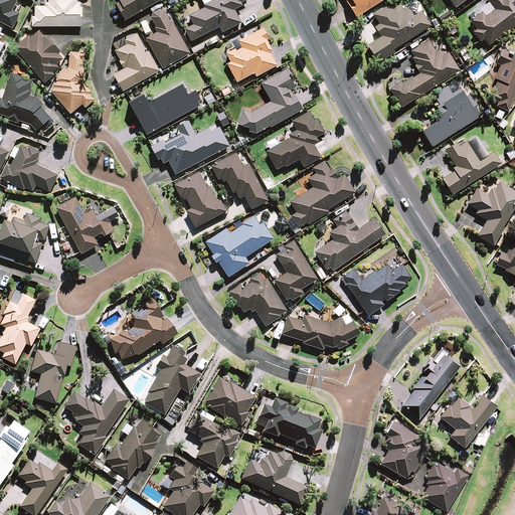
[(32,26),(80,26),(80,8),(79,8),(79,3),(76,3),(76,0),(37,0),(44,4),(44,7),(34,7),(34,17),(32,17),(32,26)]
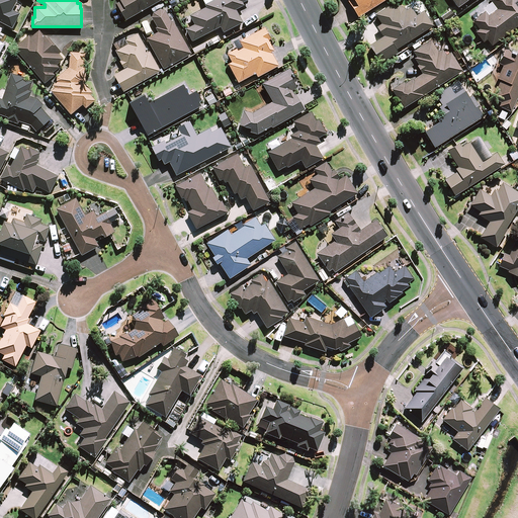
[(117,0),(119,2),(115,4),(125,20),(160,0),(117,0)]
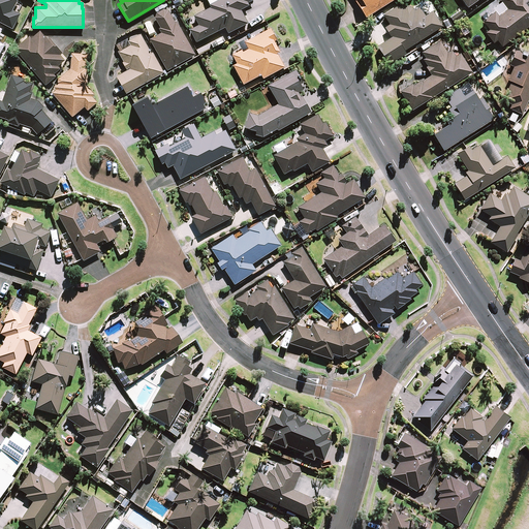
[(240,10),(249,6),(247,3),(252,0),(207,0),(211,7),(193,16),(198,26),(189,30),(195,42),(224,28),(227,33),(247,24),(240,10)]
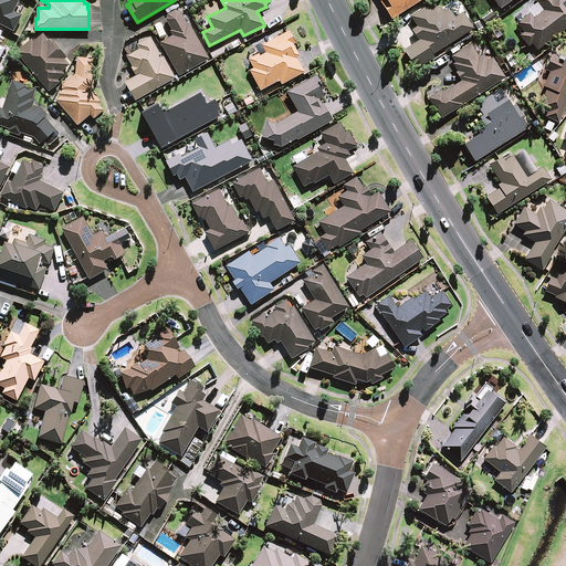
[(377,0),(391,21),(421,0),(377,0)]
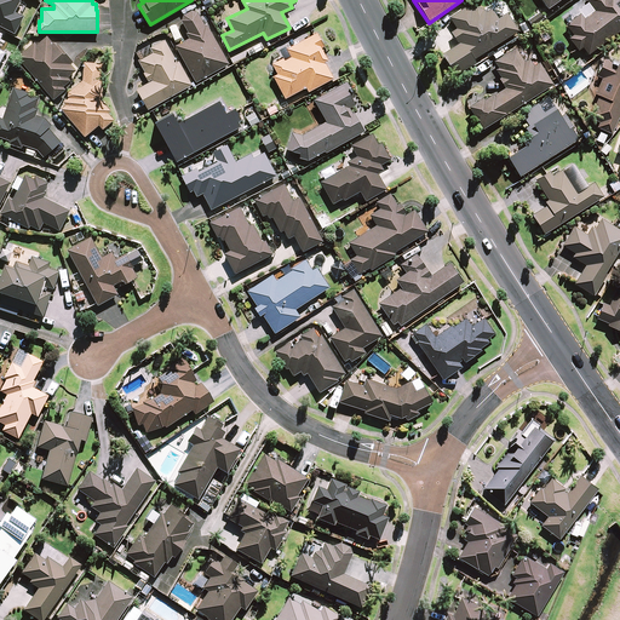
[(540,0),(549,10),(561,0),(540,0)]
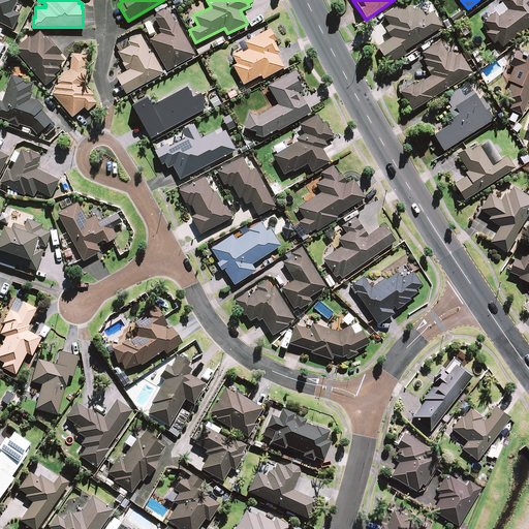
[(528,0),(500,0),(502,2),(493,9),(495,11),(489,17),(487,13),(483,17),(492,29),(486,33),(493,43),(497,40),(502,47),(528,26),(528,0)]
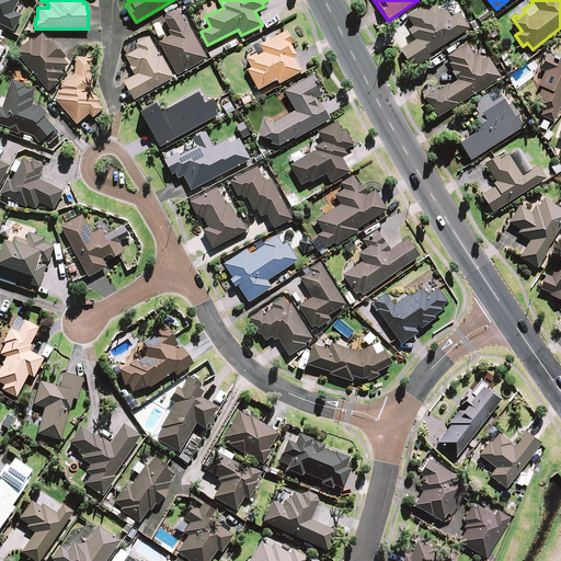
[(453,15),(446,6),(437,11),(432,8),(422,7),(407,16),(413,26),(408,30),(415,41),(400,50),(412,68),(427,58),(426,56),(468,29),(458,12),(453,15)]
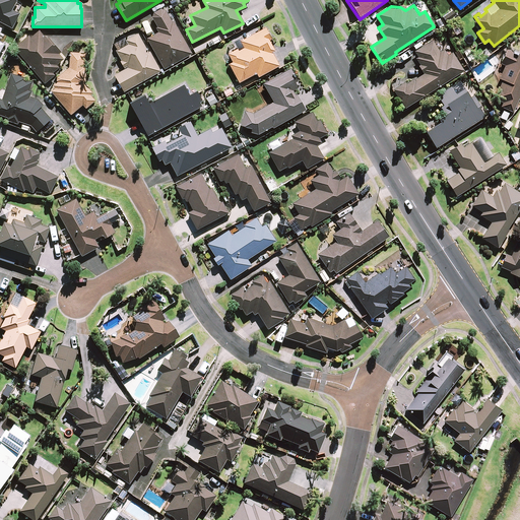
[(151,17),(151,18),(159,31),(146,40),(165,70),(191,54),(166,10),(165,10),(164,9),(161,9),(160,9),(159,10),(158,10),(157,10),(156,11),(155,12),(154,13),(153,14),(152,15),(152,16),(151,17)]
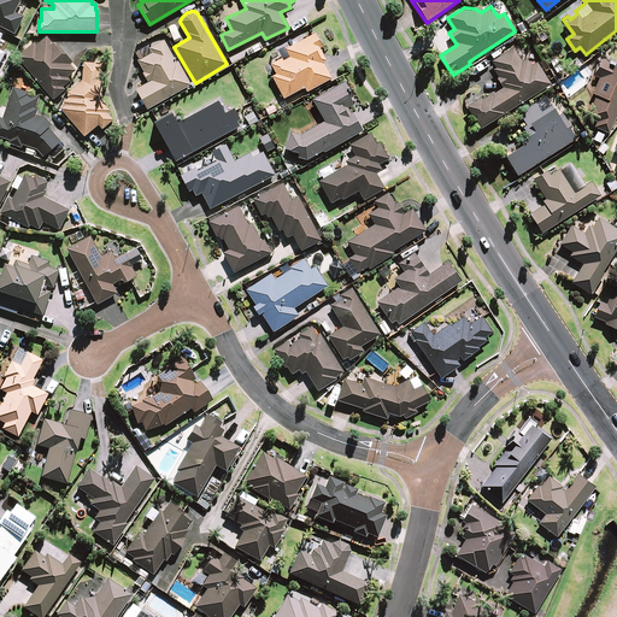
[(66,78),(76,71),(70,65),(71,64),(57,46),(56,47),(45,33),(16,57),(52,100),(64,90),(62,88),(69,82),(66,78)]
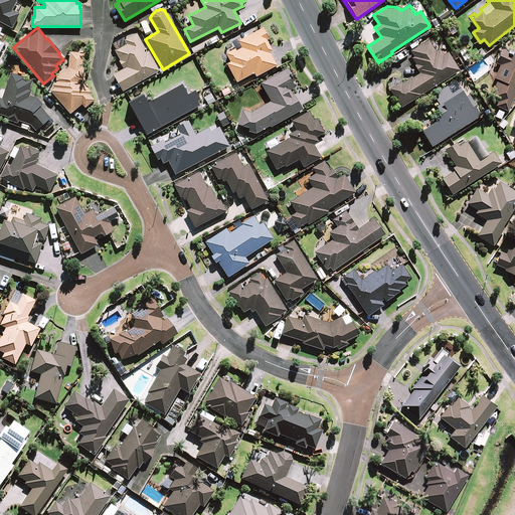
[(235,51),(234,49),(225,53),(230,62),(226,64),(236,82),(253,73),(255,76),(276,66),(268,52),(272,51),(266,40),(269,39),(263,28),(237,41),(240,45),(241,48),(235,51)]
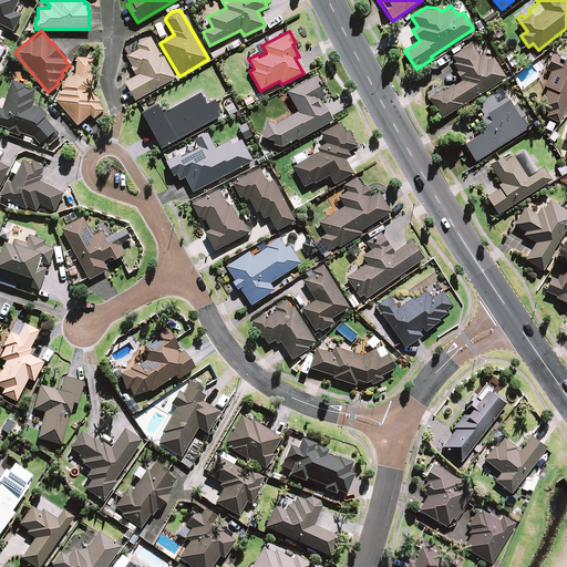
[(124,45),(124,50),(126,54),(125,55),(137,75),(124,83),(134,101),(175,79),(151,37),(148,32),(124,45)]
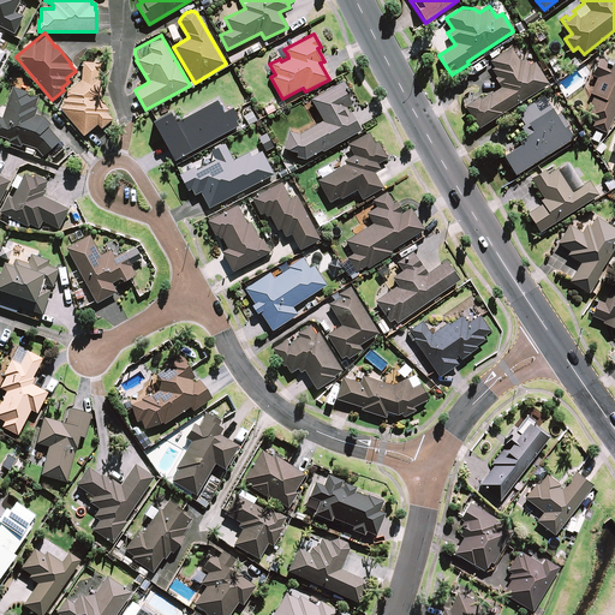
[(520,63),(511,48),(490,61),(494,69),(490,71),(501,88),(489,95),(488,93),(465,107),(479,129),(549,84),(531,55),(520,63)]
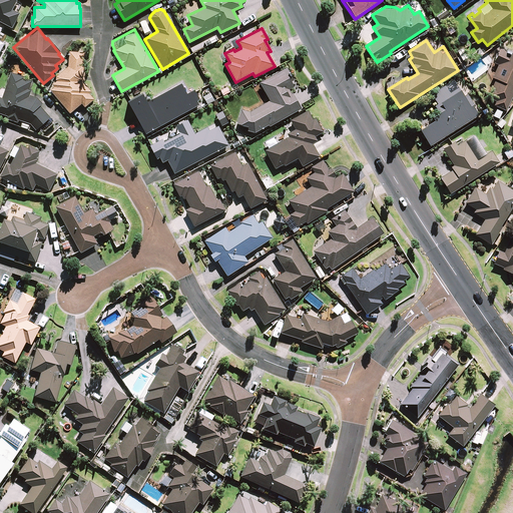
[(512,52),(500,46),(493,63),(498,65),(492,78),(495,79),(487,98),(495,101),(493,105),(497,107),(493,117),(499,120),(503,110),(505,110),(512,91),(512,52)]
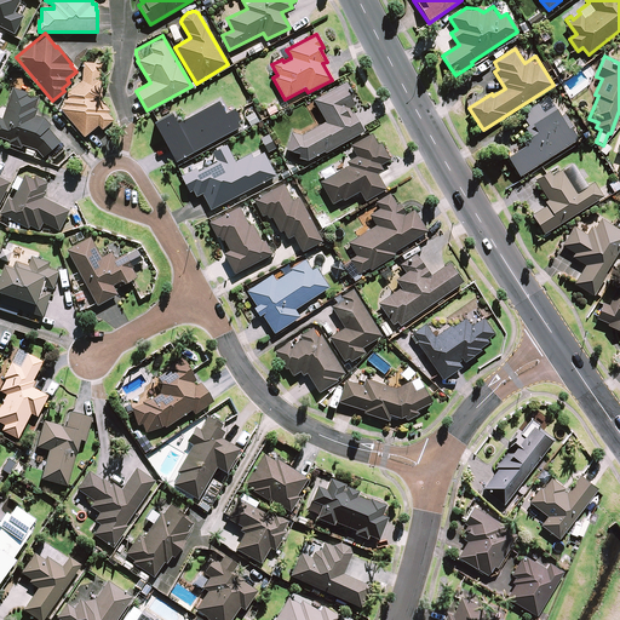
[(98,99),(99,63),(84,63),(82,81),(68,93),(72,97),(59,108),(85,137),(98,125),(102,130),(115,119),(98,99)]
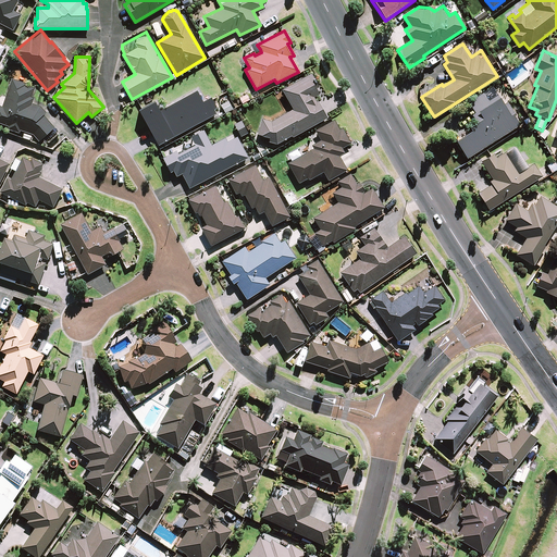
[(269,139),(269,143),(277,144),(292,136),(293,137),(326,119),(314,97),(318,95),(308,76),(282,91),(292,109),(280,115),(270,121),(261,119),(258,136),(269,139)]
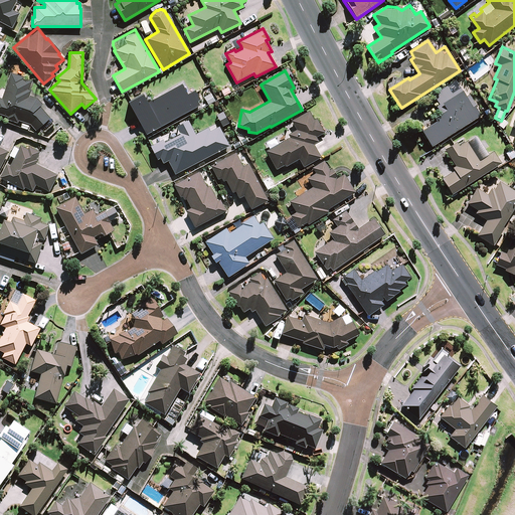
[(18,121),(30,125),(35,131),(50,119),(40,107),(42,105),(37,99),(29,96),(31,91),(28,91),(31,81),(23,78),(24,77),(11,72),(2,99),(0,98),(0,114),(7,117),(6,120),(17,124),(18,121)]
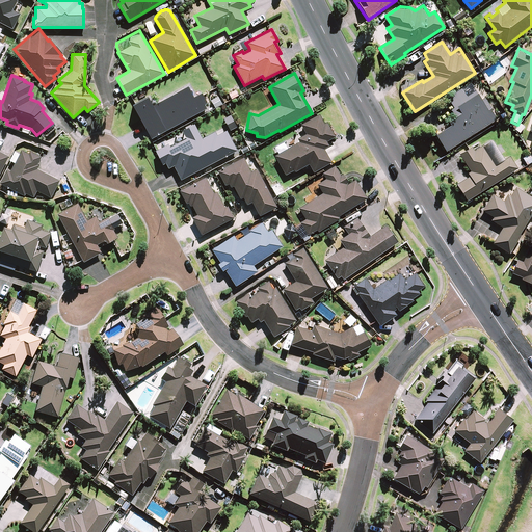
[(466,97),(460,89),(447,99),(452,107),(449,109),(454,118),(448,123),(450,126),(435,135),(446,152),(495,121),(476,90),(466,97)]
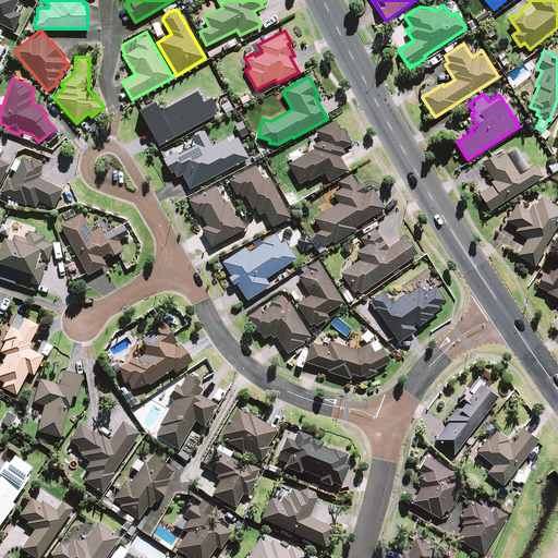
[(343,130),(341,131),(335,120),(315,131),(320,140),(312,145),(314,149),(307,153),(288,165),(299,183),(307,179),(308,181),(324,172),(328,181),(347,171),(339,157),(344,154),(341,149),(346,146),(351,144),(343,130)]
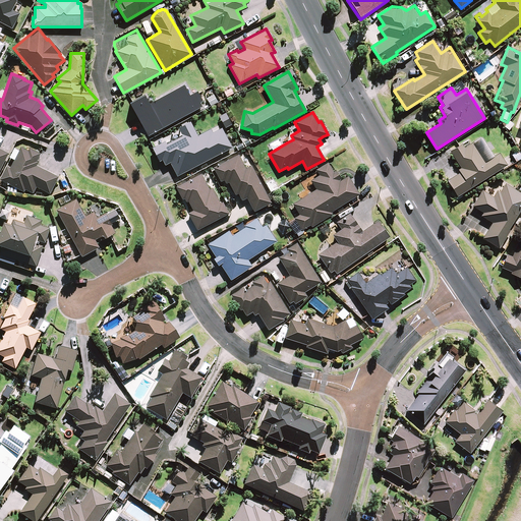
[(166,141),(153,149),(159,161),(161,160),(164,166),(170,163),(177,176),(231,148),(221,128),(213,133),(211,130),(197,137),(190,123),(178,129),(182,136),(167,145),(166,141)]
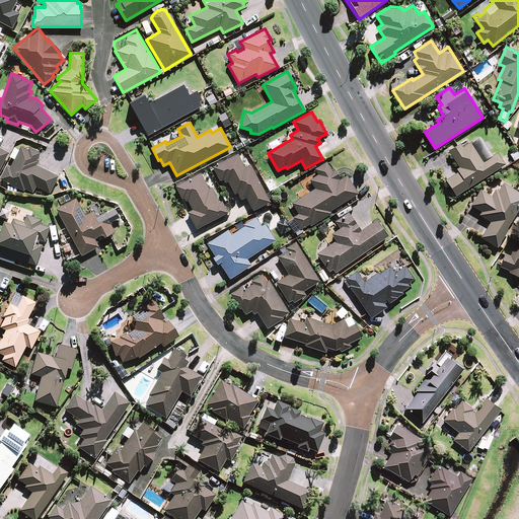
[(483,163),(467,140),(449,152),(460,170),(445,180),(455,196),(504,165),(497,154),(483,163)]
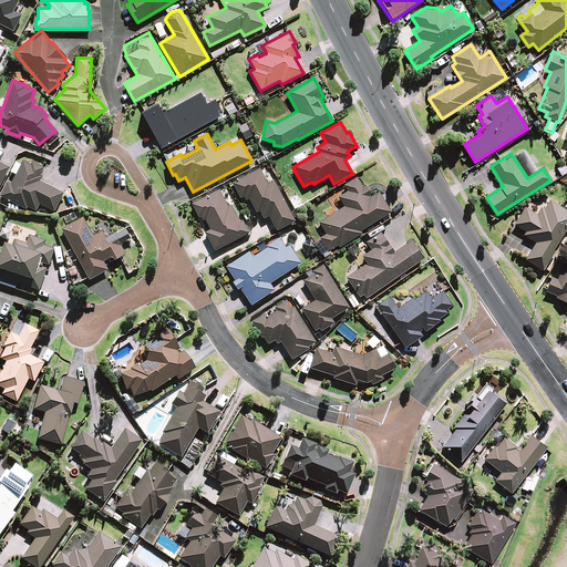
[(0,195),(0,196),(26,209),(27,207),(35,210),(39,204),(53,212),(63,193),(39,181),(41,176),(40,176),(44,167),(32,162),(31,164),(22,161),(11,183),(7,182),(0,195)]
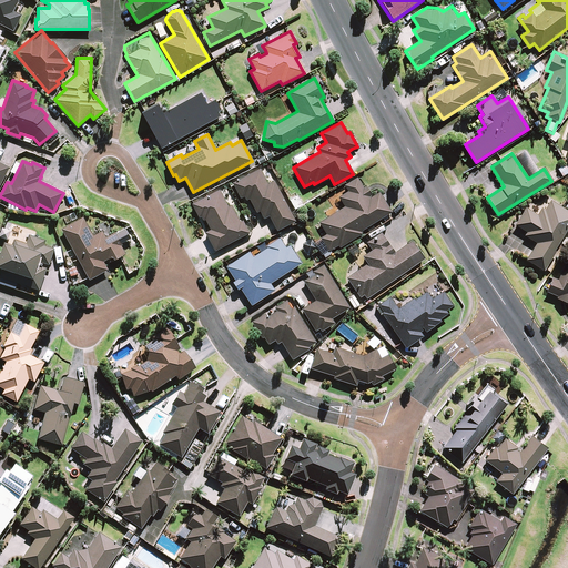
[(0,184),(9,168),(0,162),(0,184)]
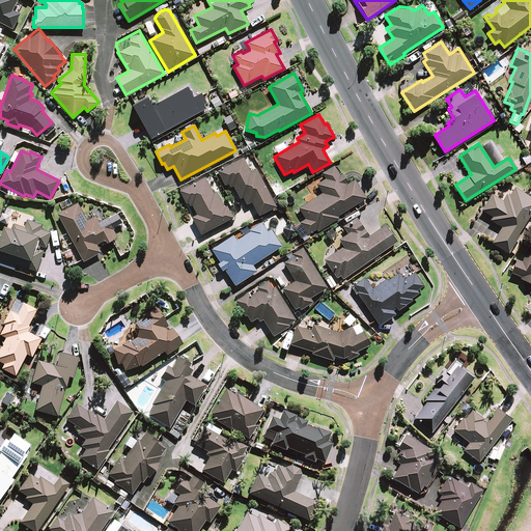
[(530,162),(530,160),(527,154),(521,159),(525,166),(530,162)]
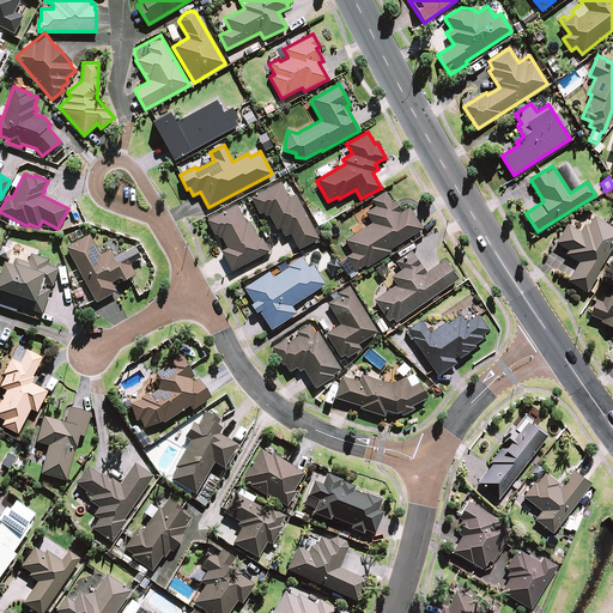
[(250,198),(260,214),(262,213),(265,216),(268,214),(277,230),(279,229),(284,237),(290,234),(298,249),(319,238),(295,195),(289,199),(280,182),(250,198)]
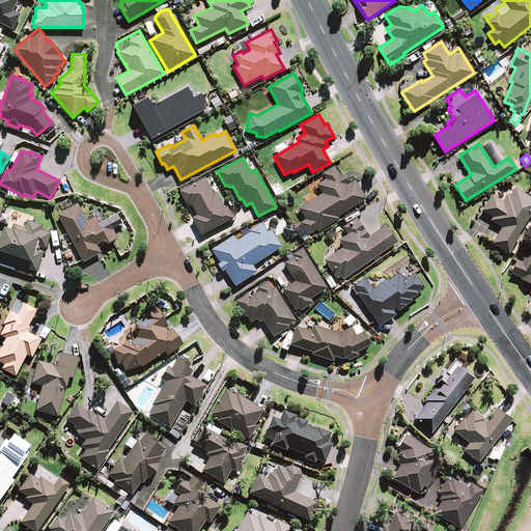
[(315,230),(316,232),(338,218),(337,217),(365,198),(354,179),(347,184),(335,166),(323,174),(326,179),(316,185),(322,193),(298,208),(305,219),(300,223),(308,235),(315,230)]
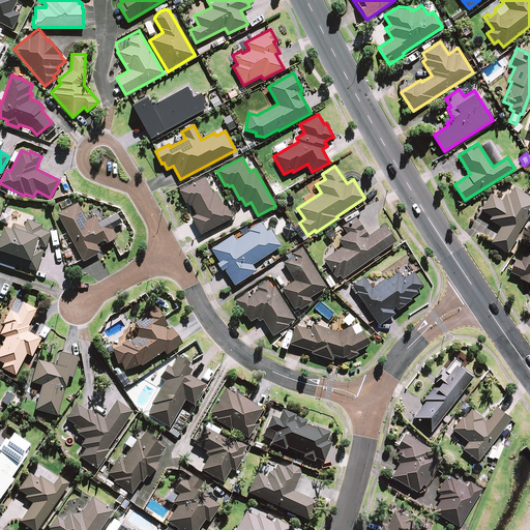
[(204,177),(179,192),(185,203),(186,203),(188,206),(190,204),(197,214),(192,217),(200,235),(232,217),(227,207),(225,208),(215,190),(212,193),(204,177)]
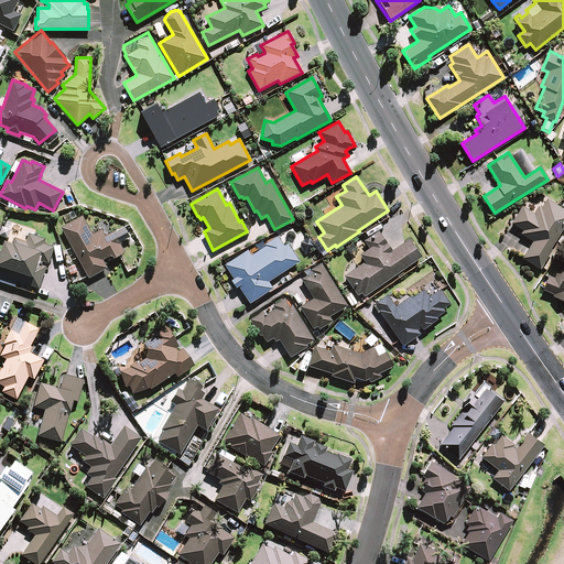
[(301,203),(296,194),(288,199),(293,208),(301,203)]
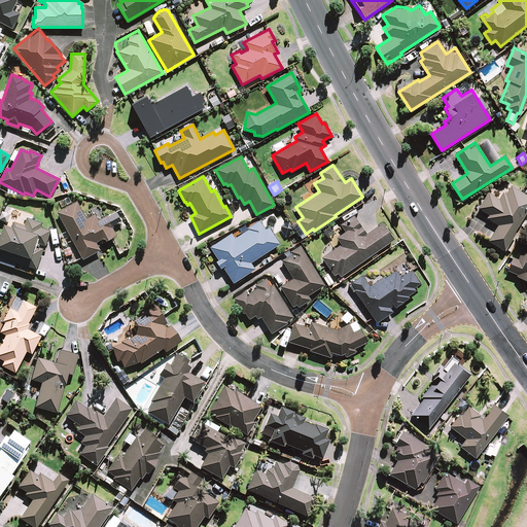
[(526,211),(526,196),(510,186),(501,202),(487,194),(478,209),(489,215),(487,219),(497,225),(488,242),(503,251),(526,211)]
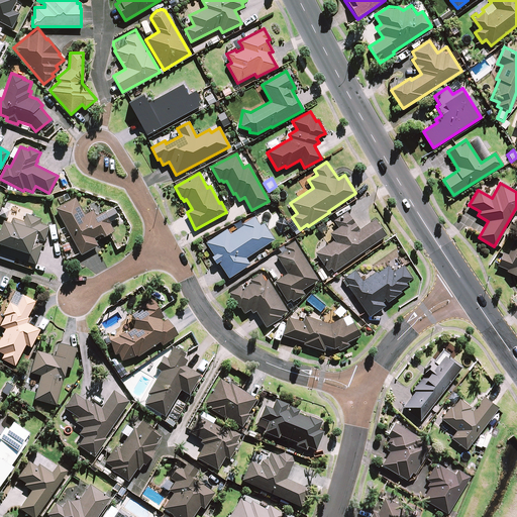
[(56,208),(81,255),(98,245),(94,238),(102,234),(104,237),(114,231),(110,224),(111,223),(105,213),(105,212),(96,216),(93,210),(85,215),(76,198),(56,208)]
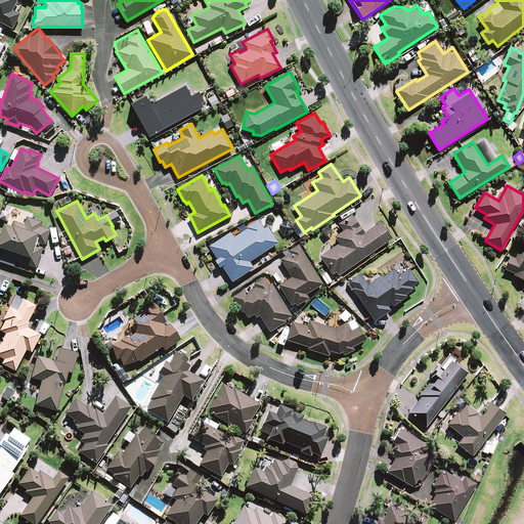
[(363,233),(351,216),(339,225),(343,230),(334,236),(339,244),(319,257),(332,274),(336,272),(338,275),(391,239),(380,223),(363,233)]
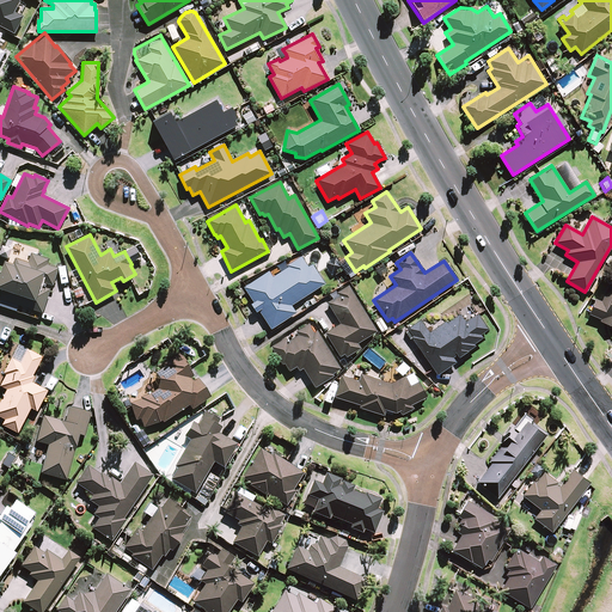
[(0,299),(41,312),(42,313),(51,286),(53,286),(56,274),(59,268),(47,264),(49,259),(31,254),(28,262),(16,258),(13,264),(4,262),(0,273),(0,289),(2,291),(0,295),(0,299)]
